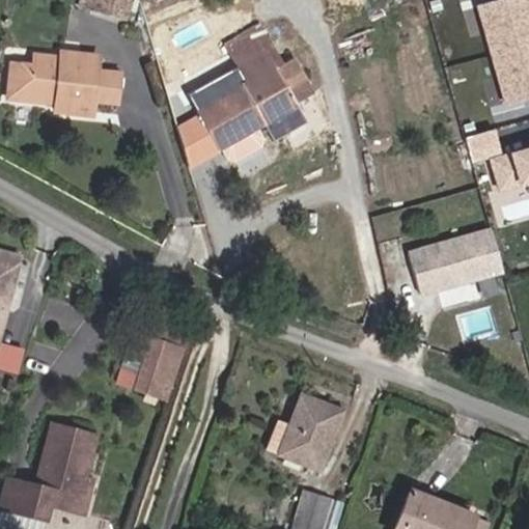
[(128,18),(132,0),(81,0),(80,4),(128,18)]
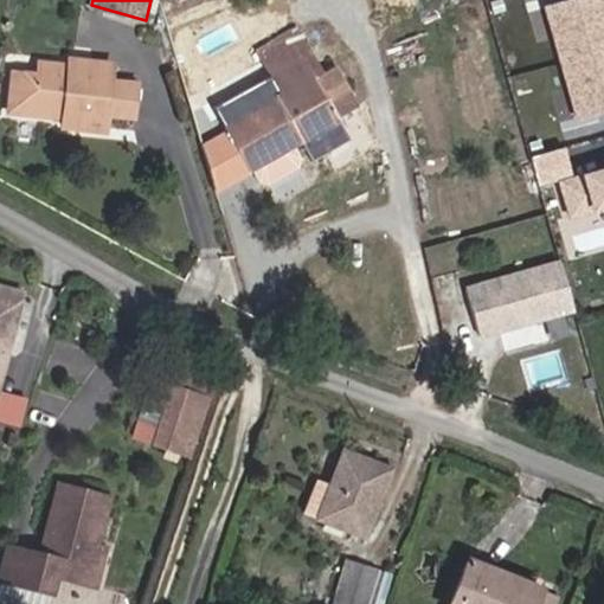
[(571,0),(544,8),(576,115),(603,107),(603,0),(571,0)]
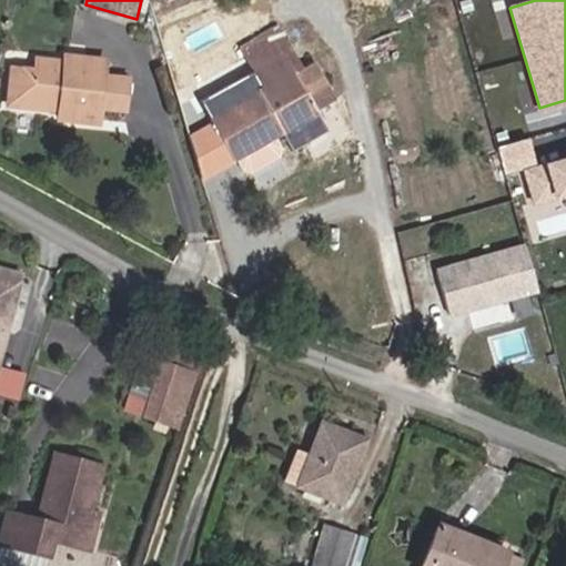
[(293,47),(281,24),(242,47),(254,69),(293,47)]
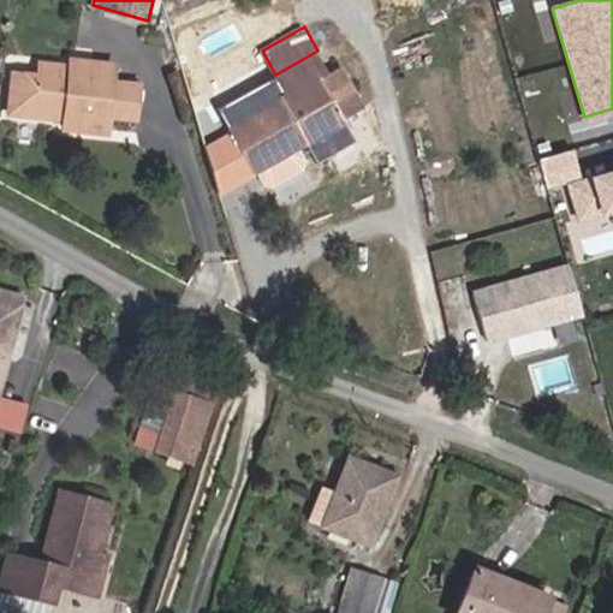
[(353,141),(341,120),(363,108),(339,66),(329,72),(317,51),(275,75),(281,84),(287,94),(275,101),(230,126),(253,171),(256,170),(265,184),(273,186),(303,170),(305,160),(298,146),(303,142),(314,164),(353,141)]
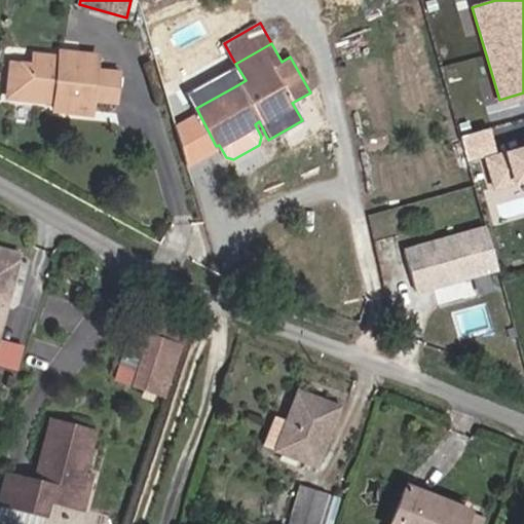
[(94,100),(98,68),(99,53),(64,50),(63,57),(35,53),(34,64),(12,62),(8,97),(47,101),(48,91),(58,92),(55,109),(92,113),(94,100)]
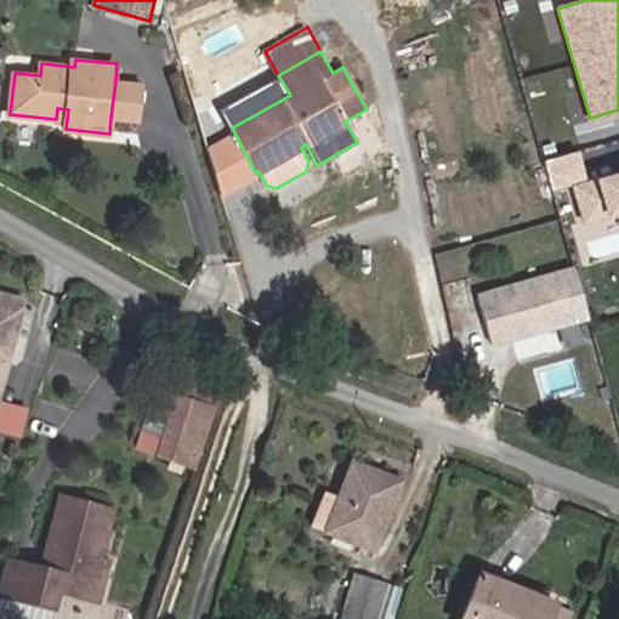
[(138,120),(142,83),(115,80),(111,118),(138,120)]
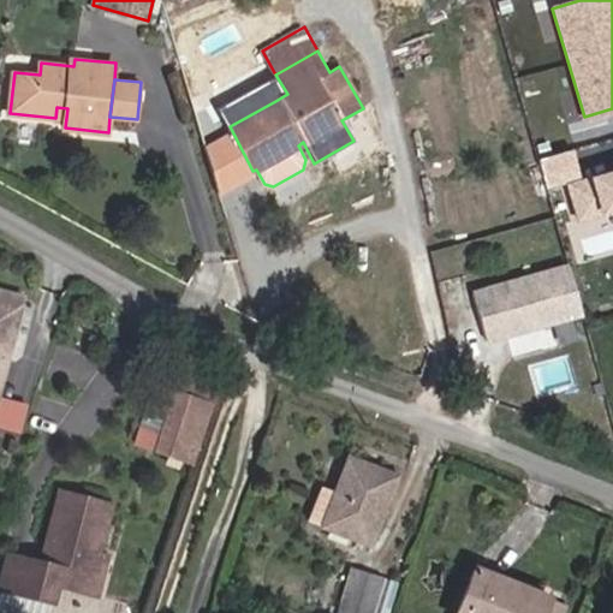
[(287,94),(281,84),(269,90),(275,101),(287,94)]
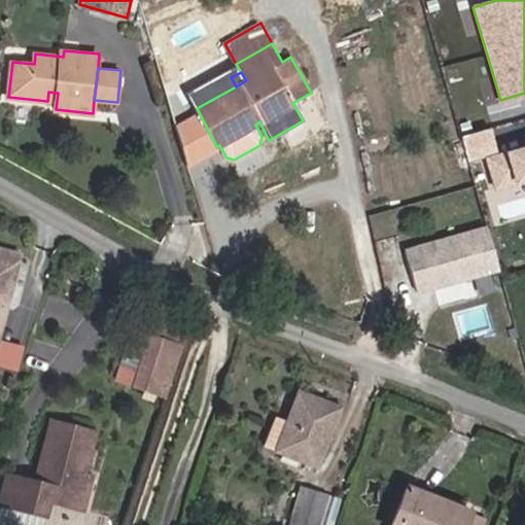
[(492,127),(462,135),(469,162),(485,158),(495,191),(524,183),(524,145),(498,152),(492,127)]
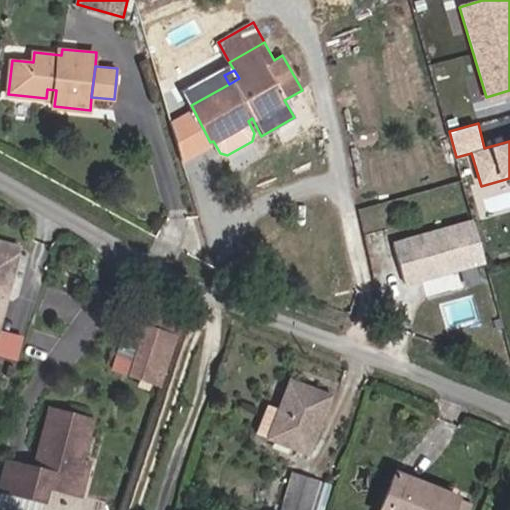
[(473,218),(396,241),(409,283),(485,261),(473,218)]
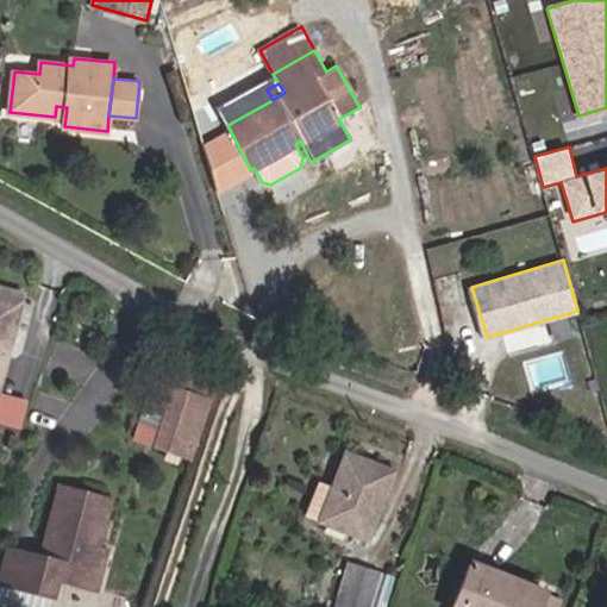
[(25,351),(38,298),(0,287),(0,404),(2,405),(14,358),(25,351)]
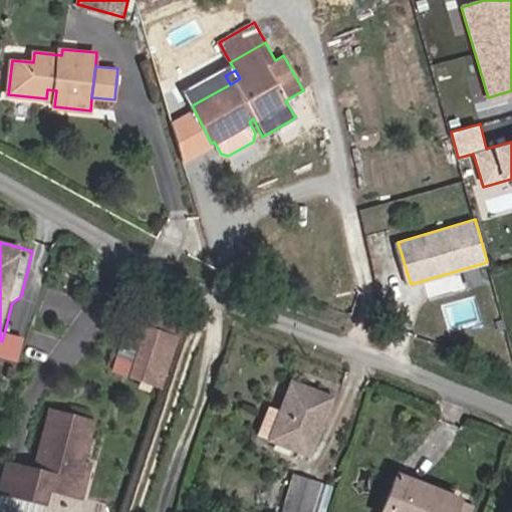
[(131,376),(147,329),(130,324),(114,371),(131,376)]
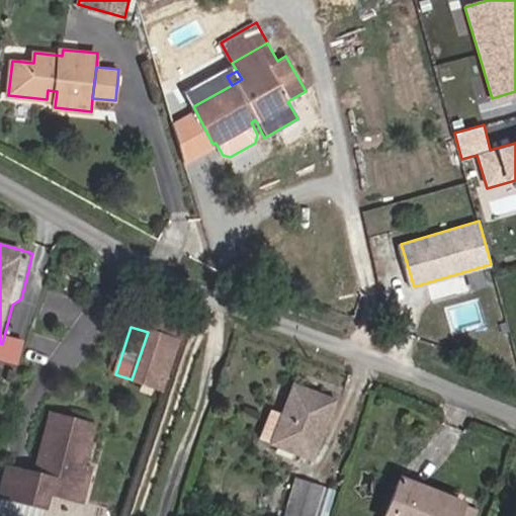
[(22,358),(29,337),(29,335),(9,329),(2,351),(22,358)]
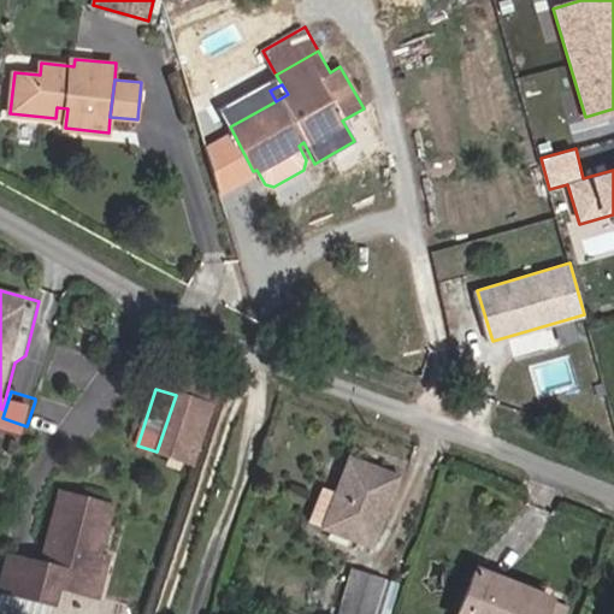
[(190,471),(211,407),(176,395),(157,452),(178,459),(176,466),(190,471)]
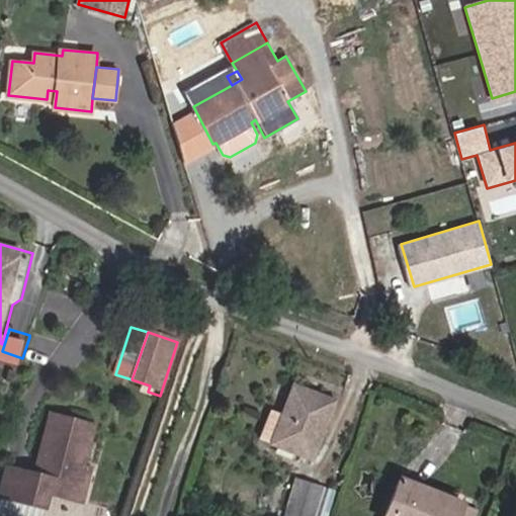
[(334,400),(294,383),(283,413),(271,408),(260,436),(312,456),(334,400)]
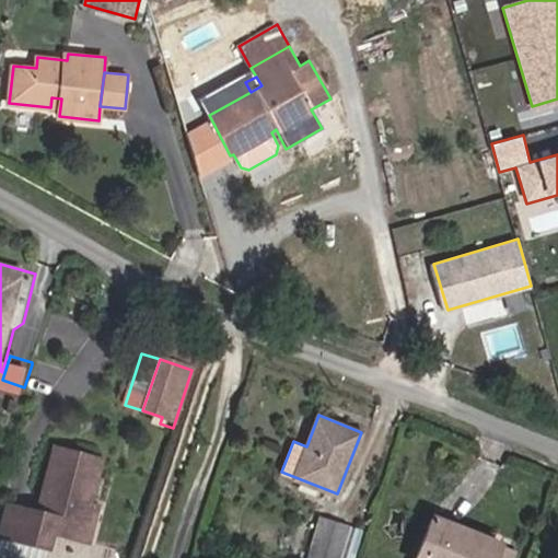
[(165,445),(171,429),(157,425),(151,441),(165,445)]
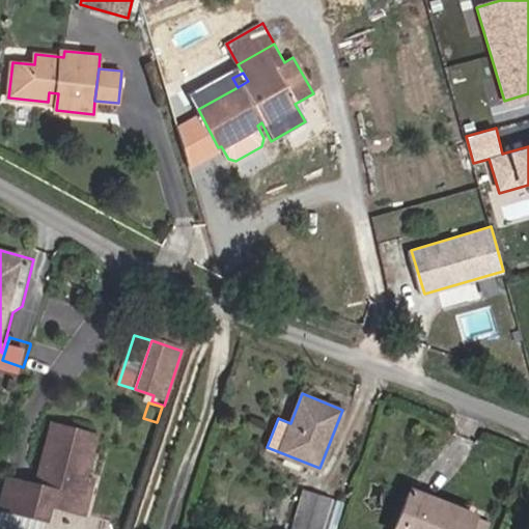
[(85,513),(93,480),(86,478),(99,434),(52,422),(35,483),(7,476),(0,503),(0,506),(47,520),(51,504),(85,513)]
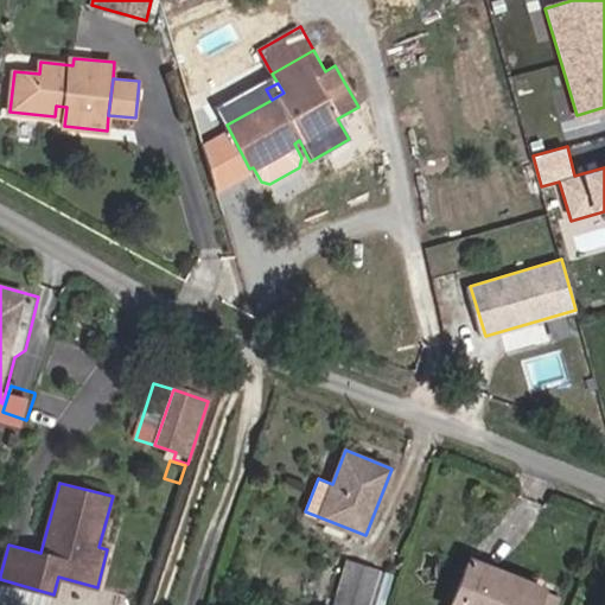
[(351,558),(336,604),(369,604),(382,566),(351,558)]
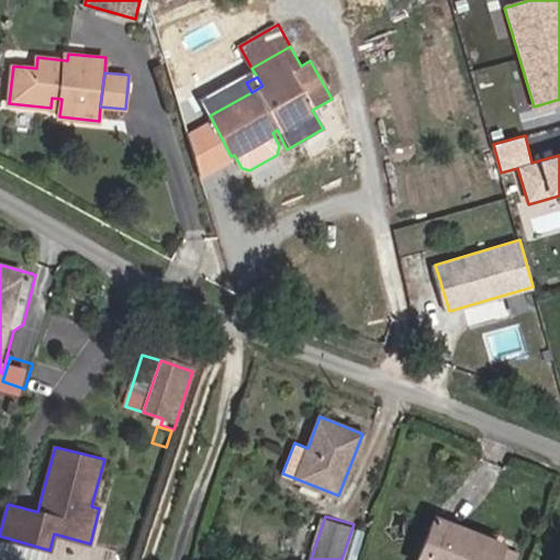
[(494,559),(501,545),(434,517),(416,559),(494,559)]
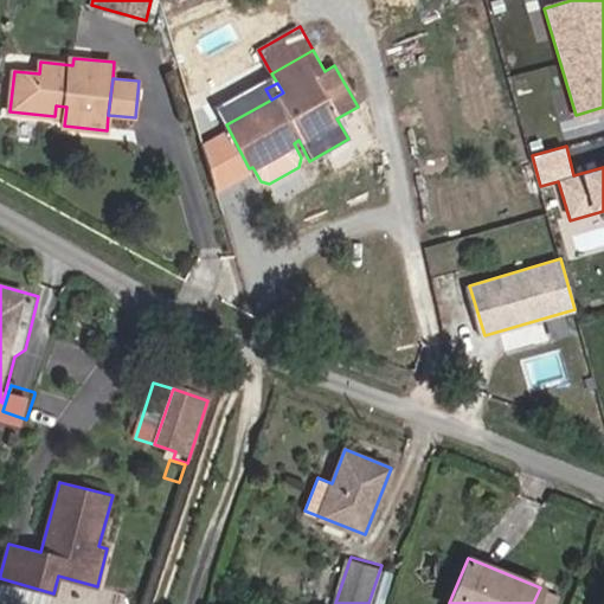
[(0,603),(50,603),(53,593),(0,578),(0,603)]
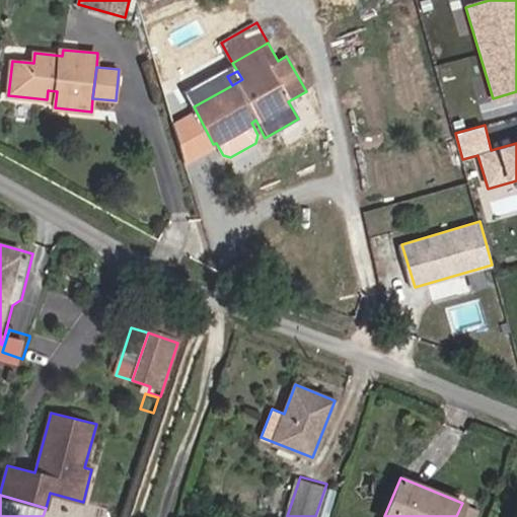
[(473,516),(476,509),(462,503),(456,516),(473,516)]
